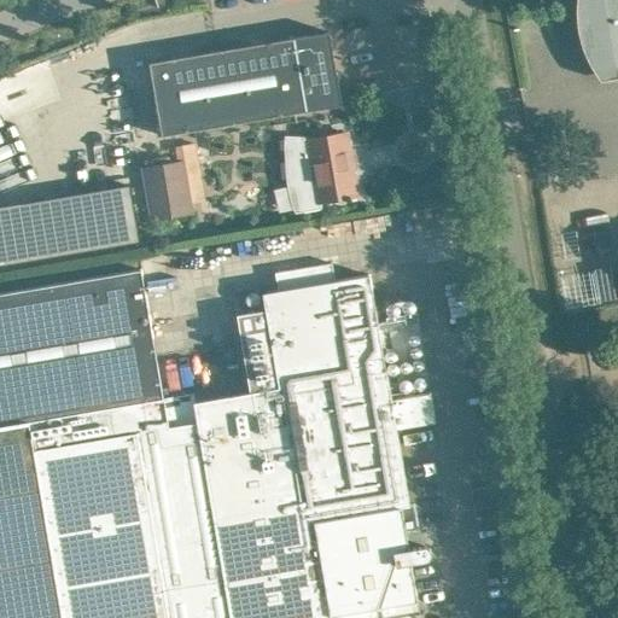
[(617,0),(579,0),(578,31),(601,81),(617,77),(617,0)]
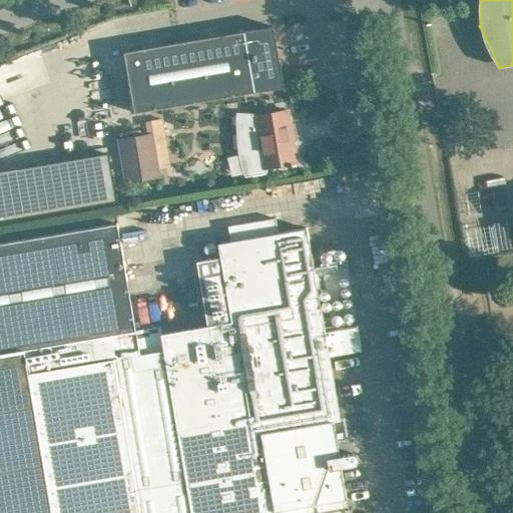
[(123,52),(127,72),(134,113),(284,87),(273,26),(123,52)]
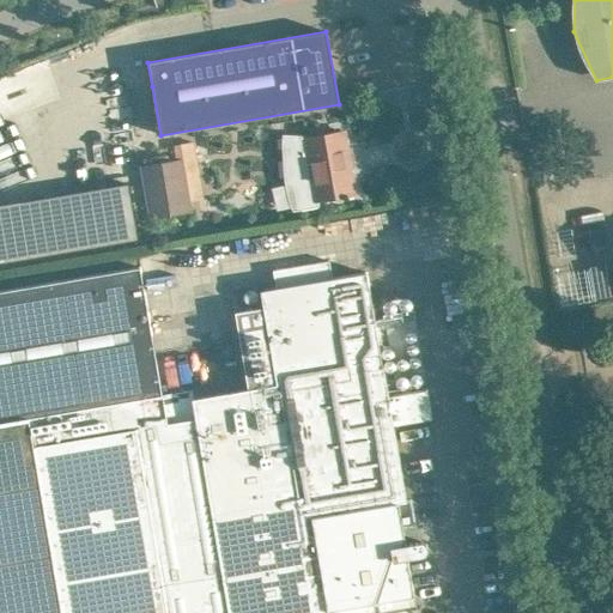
[(317,201),(343,196),(344,199),(349,198),(347,195),(354,194),(344,132),(307,138),(307,135),(284,135),(285,167),(287,186),(291,199),(296,211),(319,207),(317,201)]
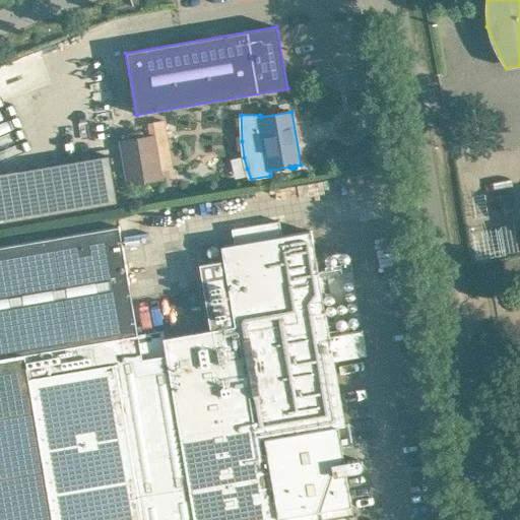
[(147,123),(149,137),(119,142),(126,186),(164,180),(161,171),(173,169),(165,120),(147,123)]
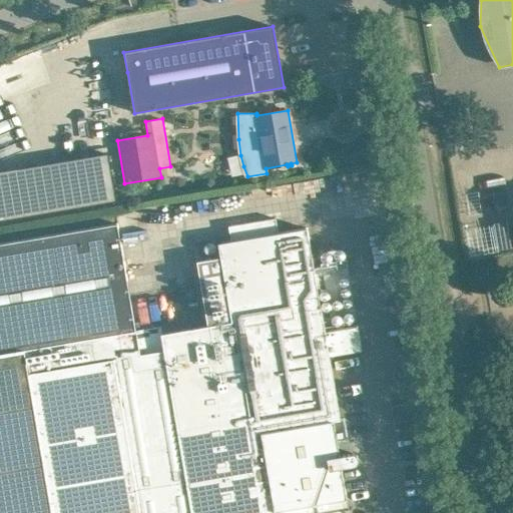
[(107,152),(0,170),(0,217),(2,218),(115,199),(107,152)]
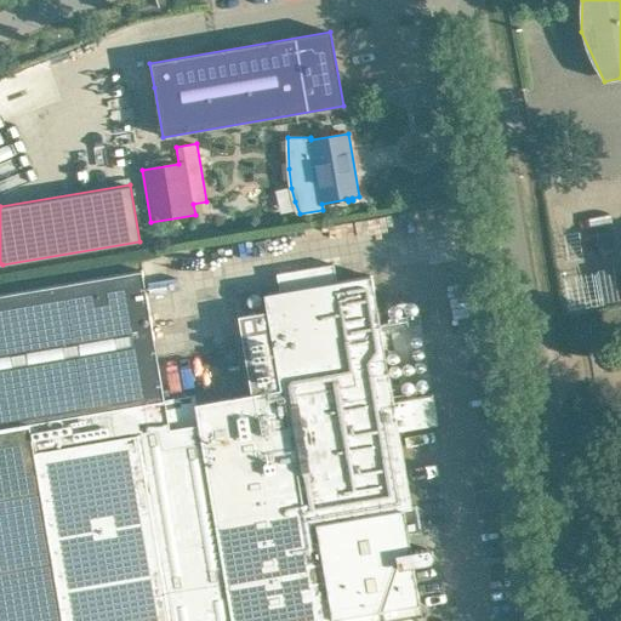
[(142,271),(0,295),(0,620),(416,620),(417,617),(417,616),(415,605),(417,605),(410,565),(415,564),(427,562),(428,562),(431,560),(432,559),(432,558),(433,557),(433,556),(433,553),(432,552),(432,551),(431,550),(429,548),(427,548),(426,548),(412,551),(408,551),(405,534),(410,533),(420,531),(416,506),(411,506),(398,431),(437,425),(432,396),(393,402),(391,385),(429,377),(419,319),(380,326),(371,275),(347,280),(336,281),(332,265),(275,274),(278,292),(263,295),(267,312),(238,317),(250,386),(251,393),(197,403),(195,394),(165,399),(163,391),(142,271)]
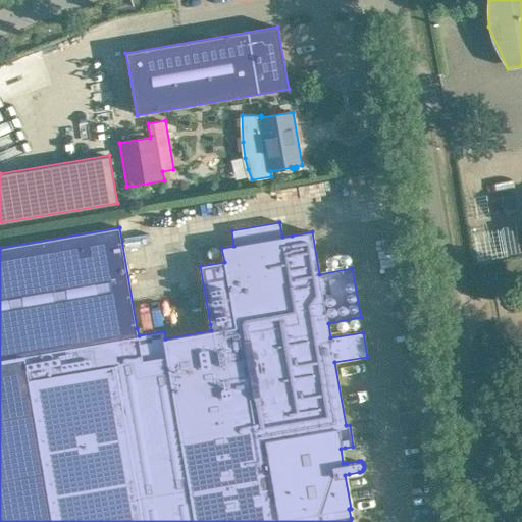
[(155,302),(155,319),(174,318),(174,301),(155,302)]
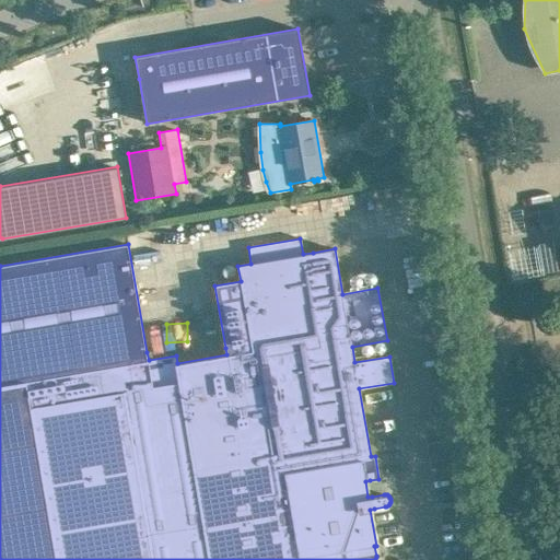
[(427,443),(430,461),(452,457),(448,439),(427,443)]
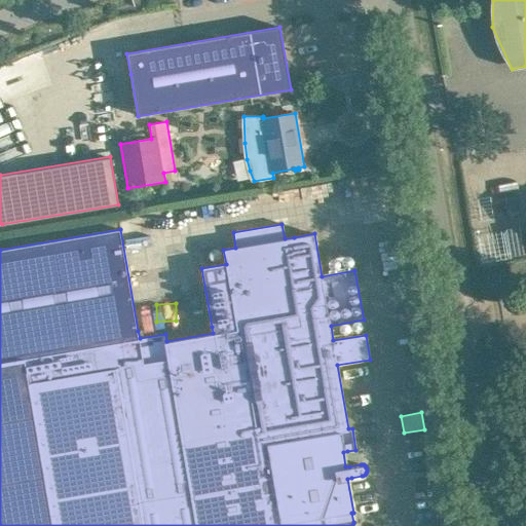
[(437,414),(423,416),(425,431),(439,429),(437,414)]
